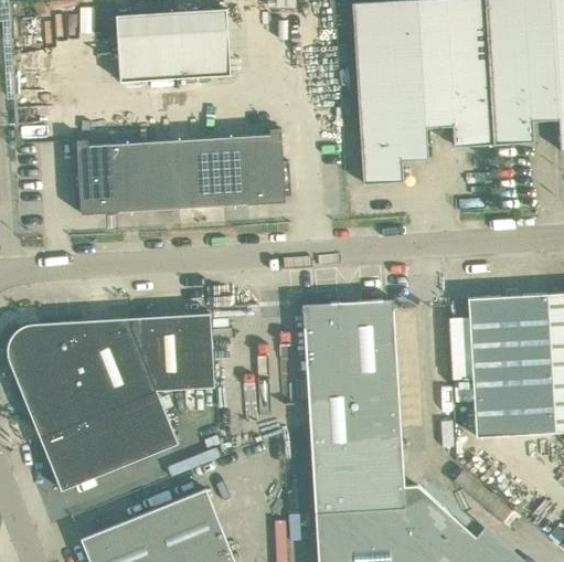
[(405,161),(432,160),(429,128),(421,0),(385,0),(355,1),(365,184),(406,182),(405,161)]
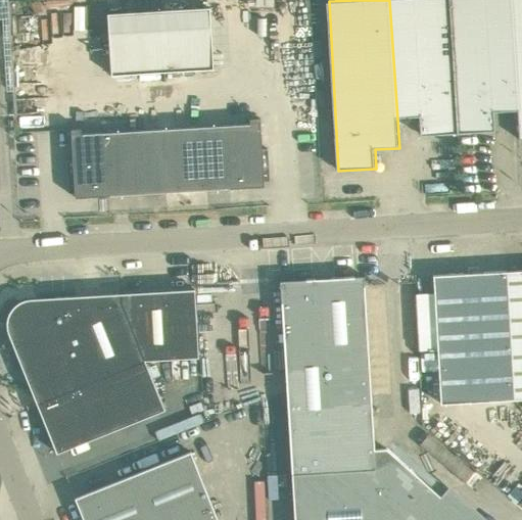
[(397,119),(422,116),(423,136),(461,135),(452,0),(389,0),(397,119)]
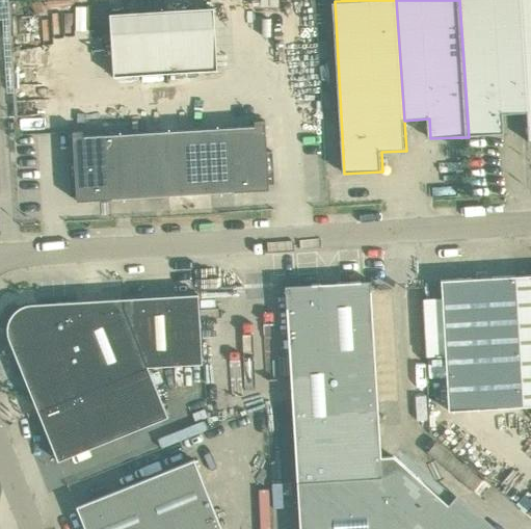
[(459,0),(469,137),(506,135),(505,115),(529,114),(529,113),(530,113),(524,0),(459,0)]
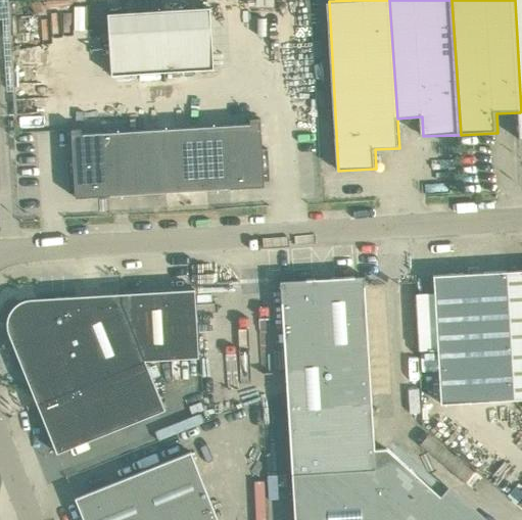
[(108,13),(112,76),(214,68),(209,6),(108,13)]
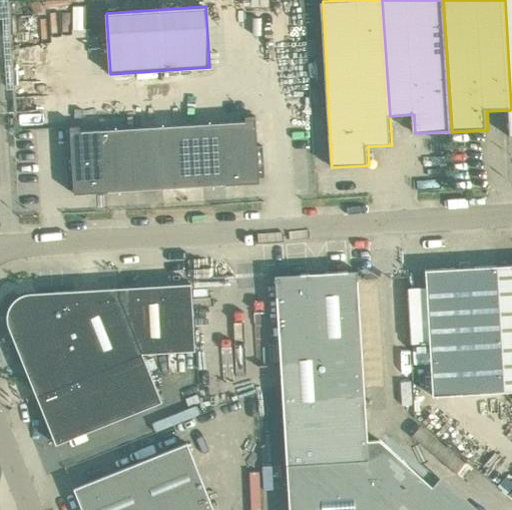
[(103,130),(107,192),(260,182),(260,177),(266,177),(265,145),(259,146),(257,115),(246,115),(246,120),(103,130)]
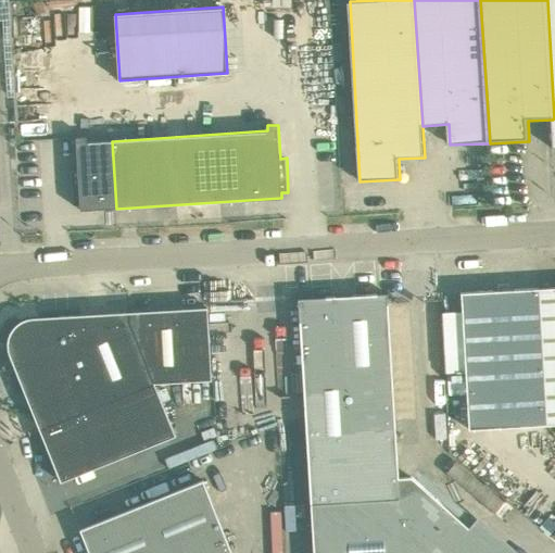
[(115,209),(116,209),(112,141),(86,142),(86,137),(75,138),(77,171),(71,172),(73,206),(79,205),(79,211),(115,209)]
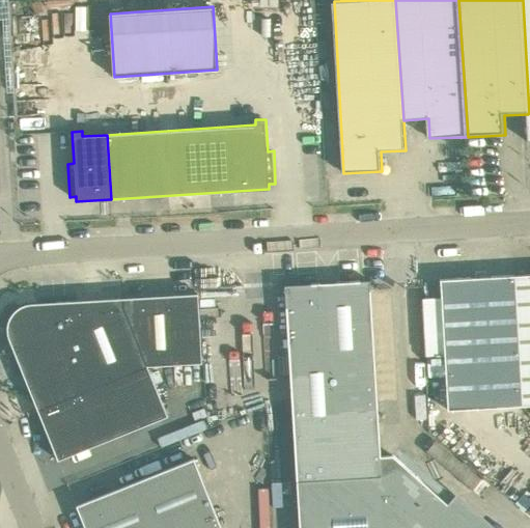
[(520,410),(529,409),(529,277),(514,278),(519,371),(520,410)]
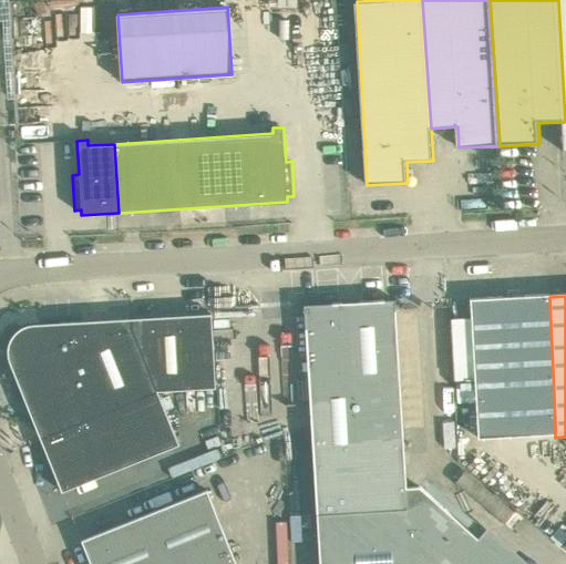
[(476,400),(554,397),(549,297),(471,300),(476,400)]
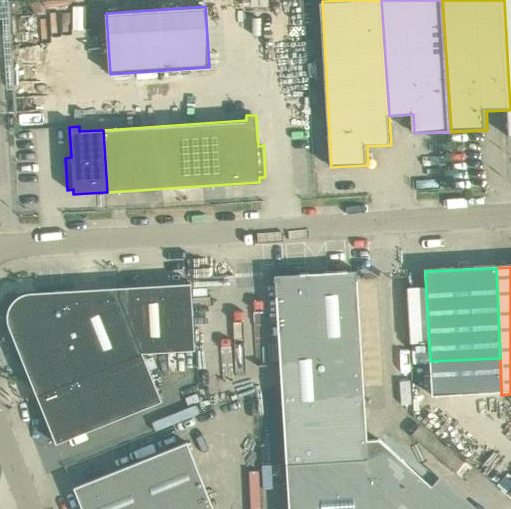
[(366,443),(365,430),(357,272),(274,276),(284,464),(367,460),(366,443)]
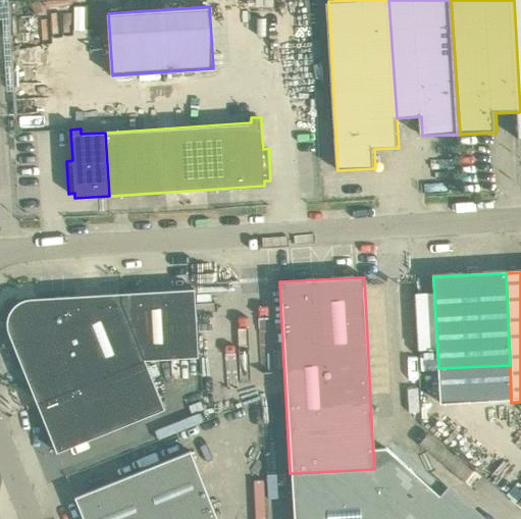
[(168,300),(120,303),(144,361),(197,357),(194,290),(167,292),(168,300)]
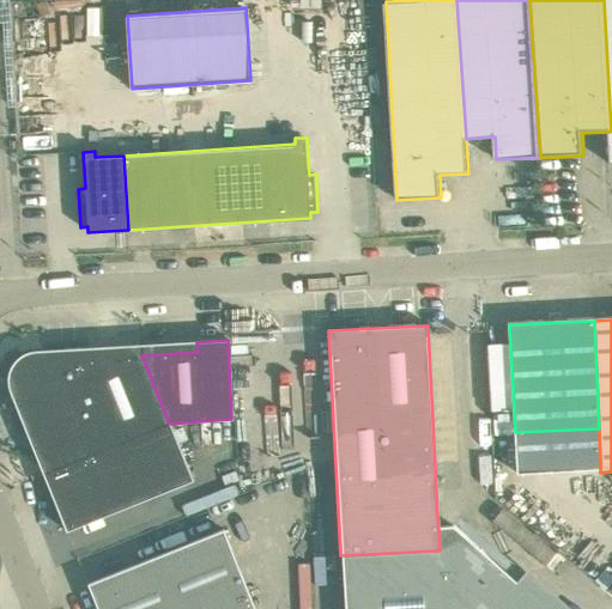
[(41,473),(42,475),(114,446),(111,428),(169,424),(141,355),(88,359),(86,348),(34,352),(28,352),(23,354),(17,358),(13,363),(10,367),(7,373),(6,379),(7,385),(8,390),(41,473)]
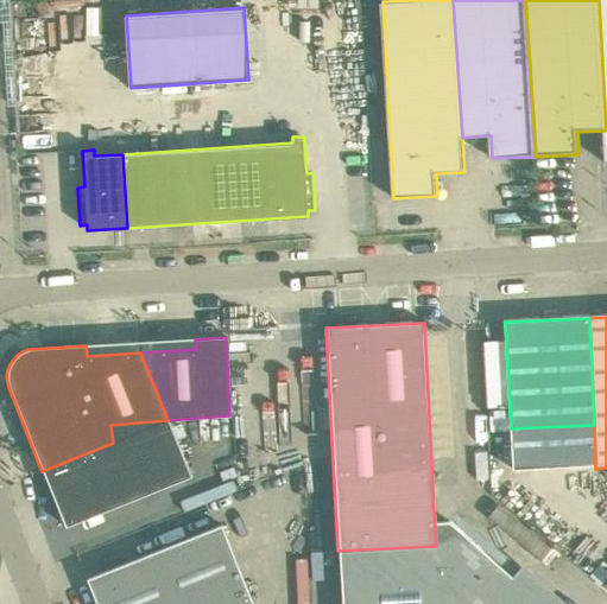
[(190,477),(168,420),(111,425),(113,443),(42,471),(64,528),(190,477)]
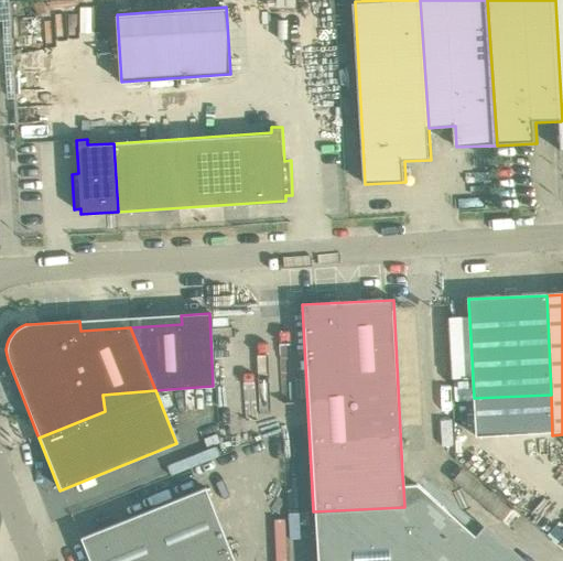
[(475,439),(552,435),(551,395),(474,398),(475,439)]
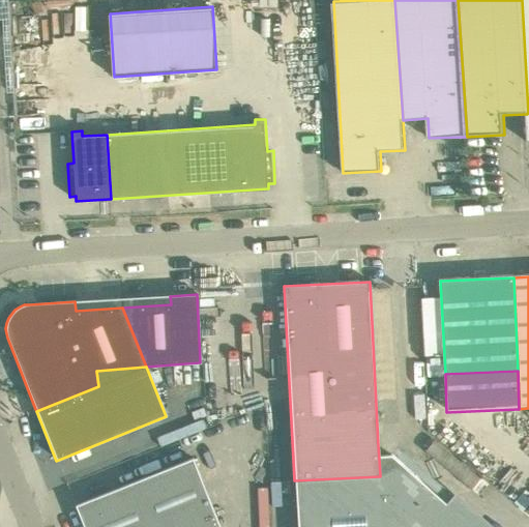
[(481,526),(451,500),(445,506),(391,458),(379,459),(380,476),(294,480),(296,526),(481,526)]
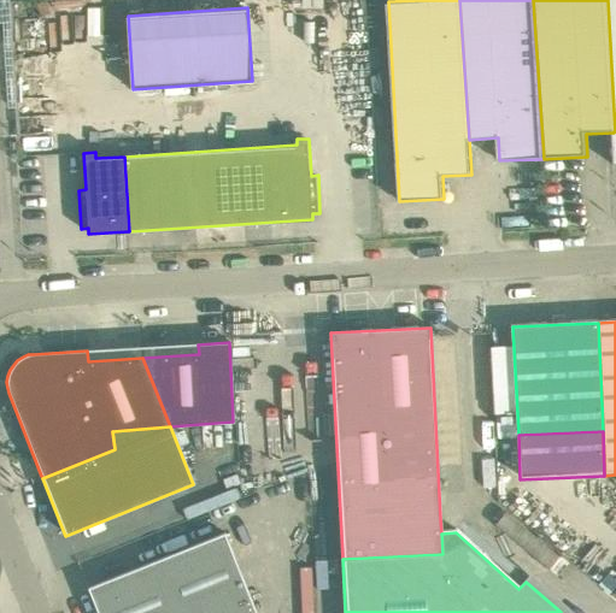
[(254,612),(224,536),(88,590),(97,612),(254,612)]
